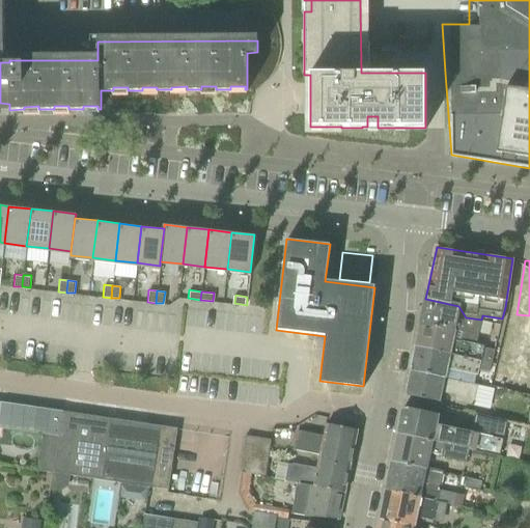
[(455,328),(478,333),(481,320),(466,317),(458,306),(425,299),(421,323),(455,328)]
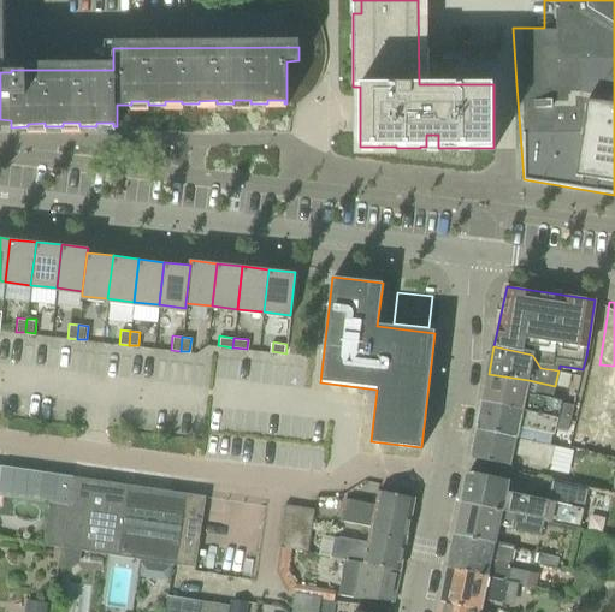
[(571,420),(574,403),(551,398),(555,386),(528,380),(489,374),(483,400),(571,420)]
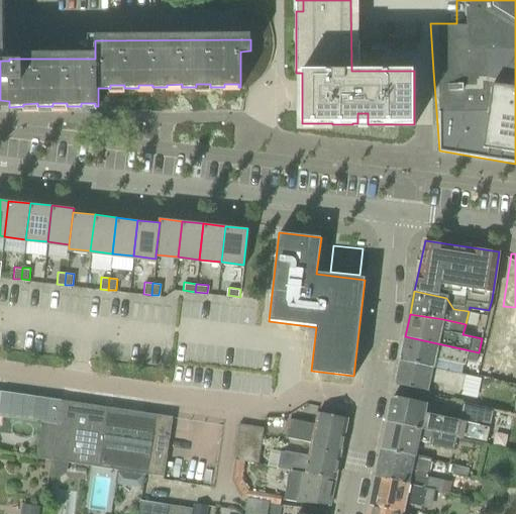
[(405,336),(400,360),(433,368),(460,373),(462,364),(465,364),(466,357),(477,360),(479,352),(405,336)]
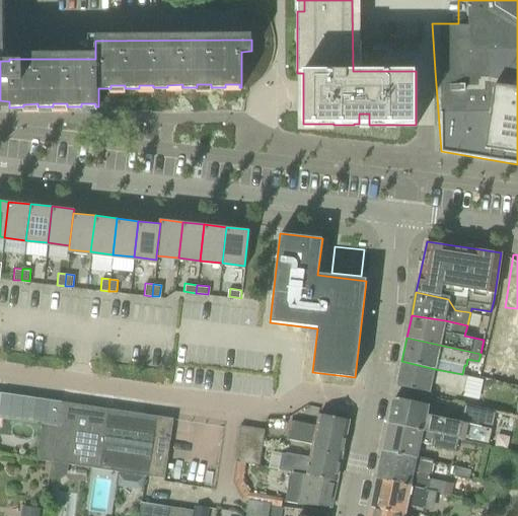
[(401,361),(396,384),(429,391),(431,382),(445,385),(444,391),(462,395),(462,394),(466,375),(462,374),(435,369),(401,361)]
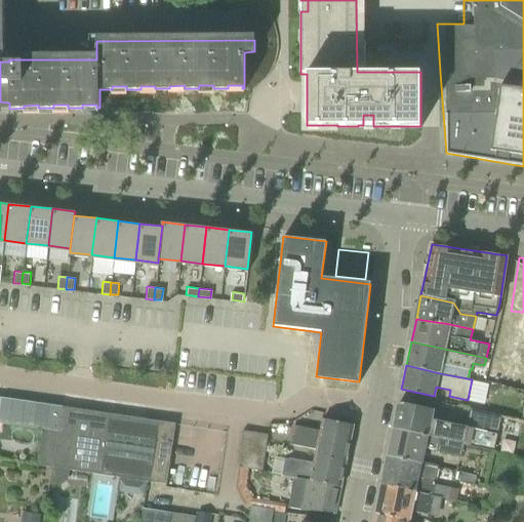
[(43,425),(57,427),(61,405),(1,396),(0,402),(0,419),(42,427),(43,425)]
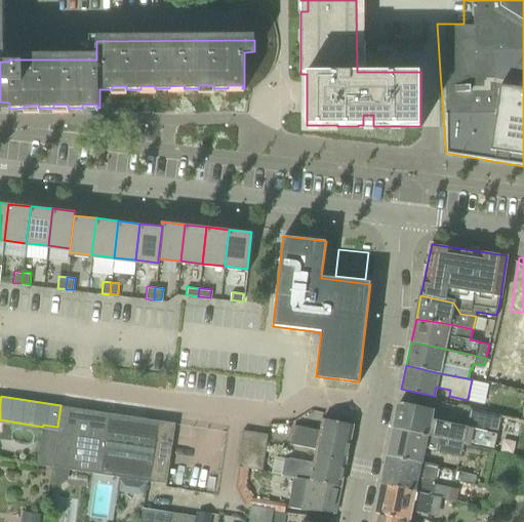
[(433,408),(399,401),(393,427),(451,440),(493,450),(500,415),(469,408),(466,422),(468,423),(467,427),(430,418),(433,408)]
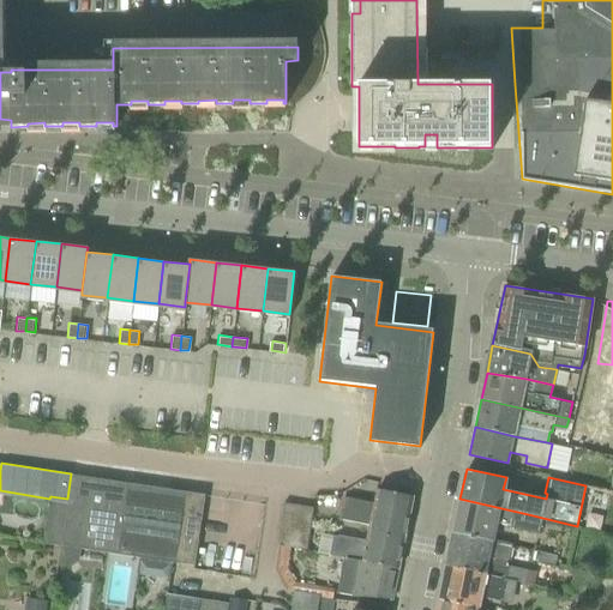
[(127,482),(72,473),(71,473),(67,499),(60,544),(61,544),(82,547),(118,553),(127,482)]
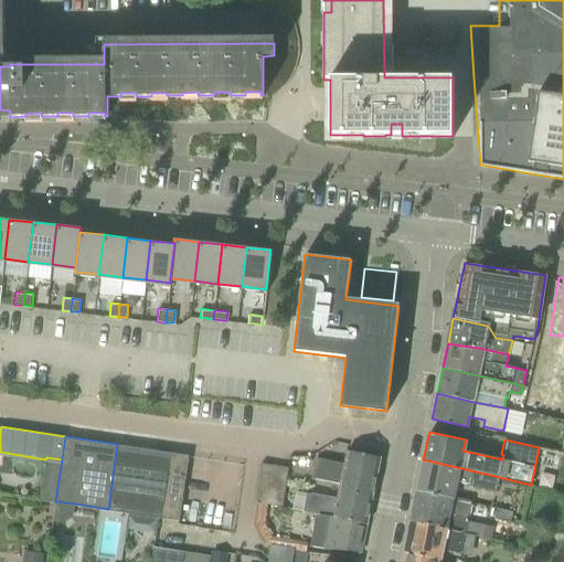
[(179,520),(189,454),(117,444),(108,509),(179,520)]
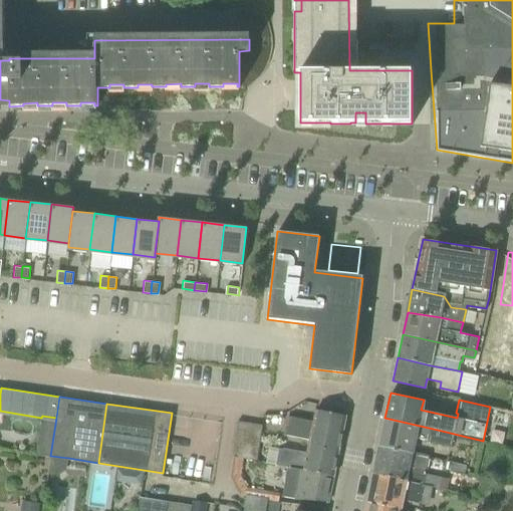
[(313,421),(289,416),(285,435),(308,440),(307,445),(338,451),(345,415),(315,409),(313,421)]
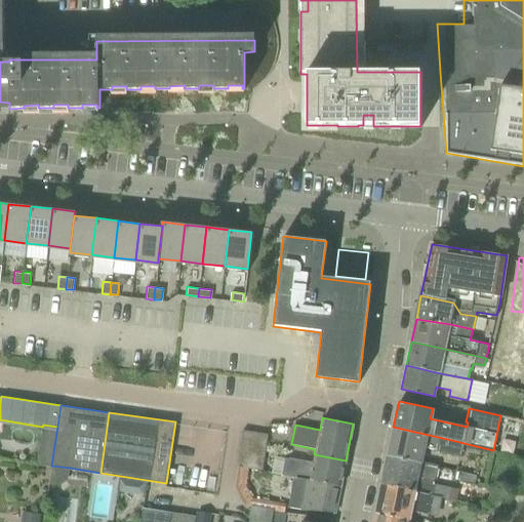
[(37,464),(51,466),(57,427),(43,425),(42,427),(37,464)]
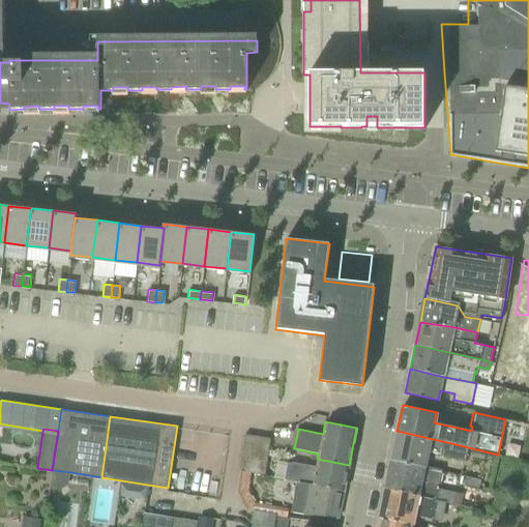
[(423,467),(423,466),(428,450),(453,456),(456,444),(397,431),(391,460),(423,467)]
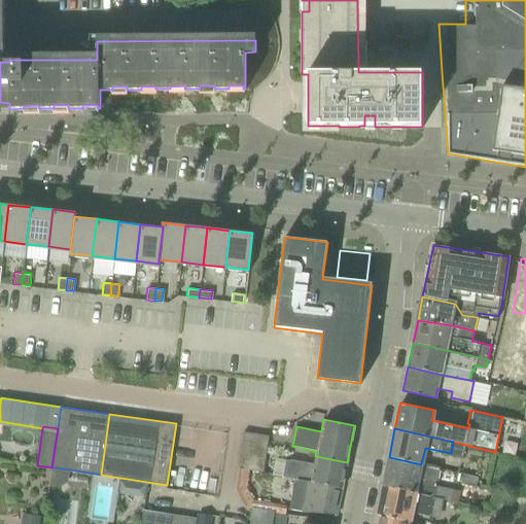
[(269,434),(243,430),(238,466),(240,467),(250,468),(263,470),(269,434)]
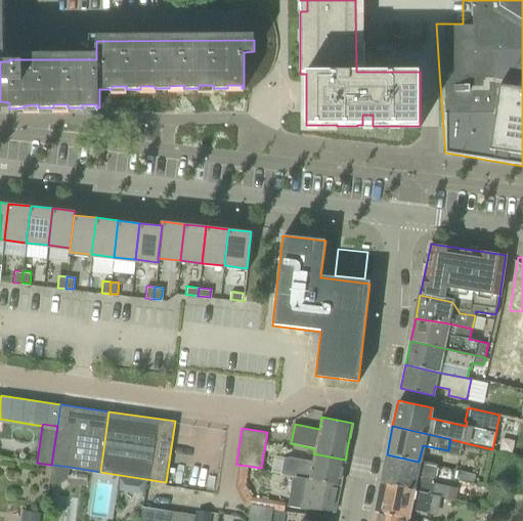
[(285,456),(281,472),(292,475),(293,475),(297,475),(297,472),(310,474),(310,478),(340,484),(345,460),(313,453),(312,461),(298,458),(285,456)]
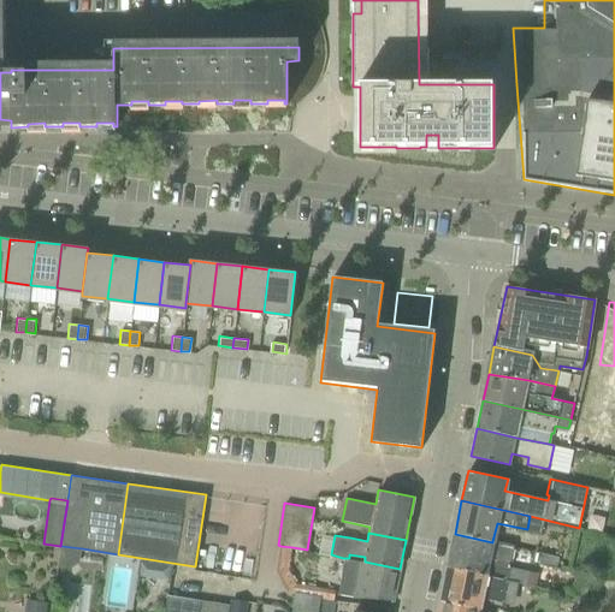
[(448,566),(518,583),(518,582),(527,583),(530,570),(509,565),(514,546),(492,541),(492,542),(455,534),(448,566)]
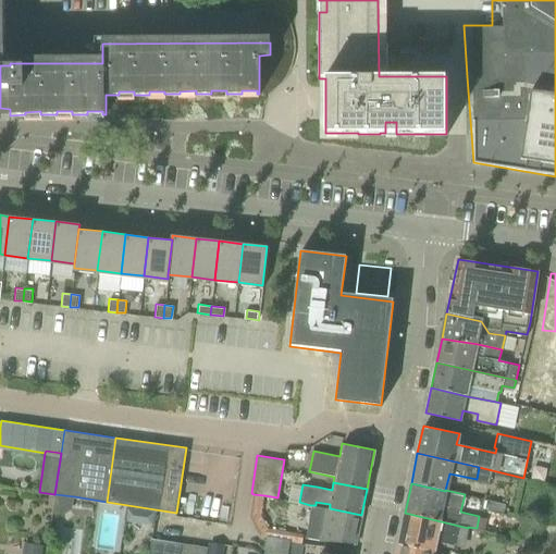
[(74,496),(56,494),(53,513),(63,514),(72,508),(74,496)]
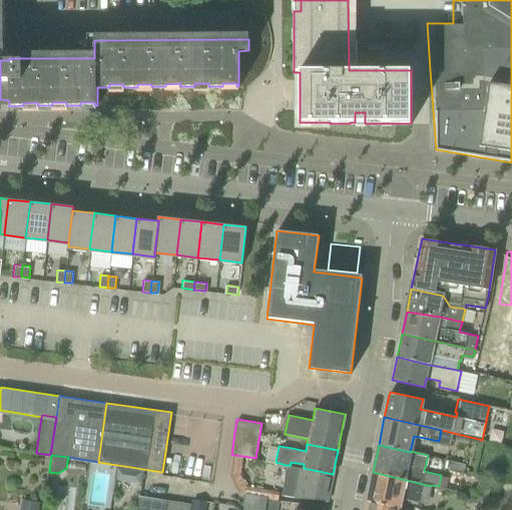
[(241,473),(243,456),(233,455),(230,475),(239,493),(246,494),(246,493),(267,496),(279,497),(280,491),(265,489),(265,486),(248,483),(248,486),(247,486),(241,473)]
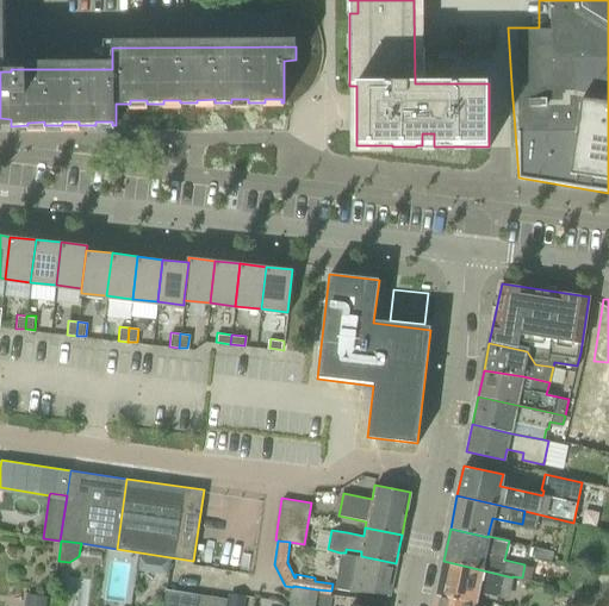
[(552,560),(553,550),(534,545),(530,544),(528,554),(532,555),(552,560)]
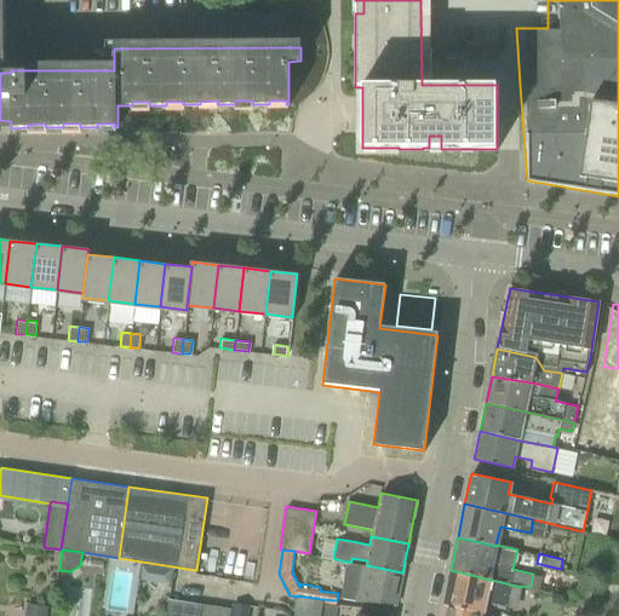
[(355,598),(394,604),(396,604),(402,573),(367,565),(351,562),(347,562),(345,562),(340,596),(355,598)]
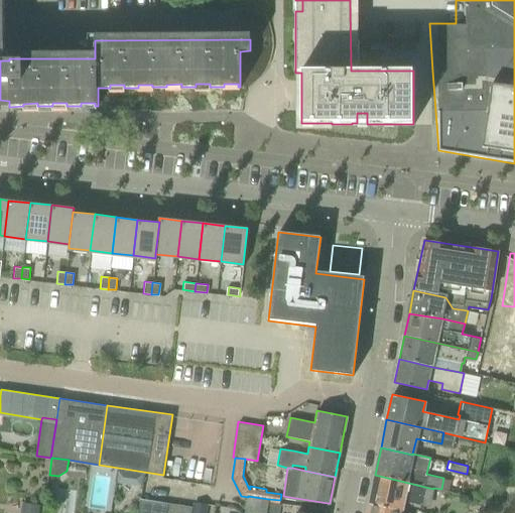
[(117,482),(141,485),(143,473),(118,470),(117,482)]
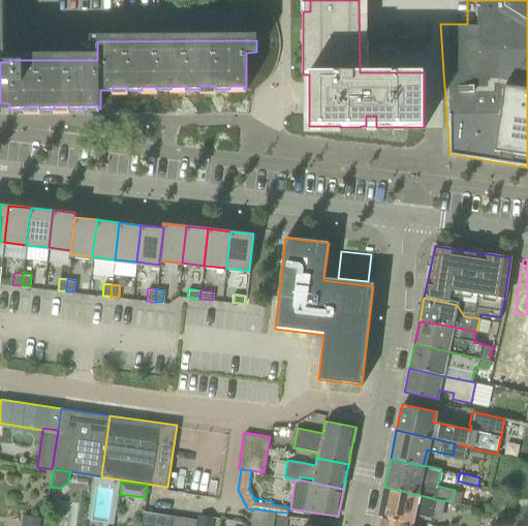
[(414,514),(441,519),(444,501),(384,487),(378,516),(409,522),(412,523),(414,514)]
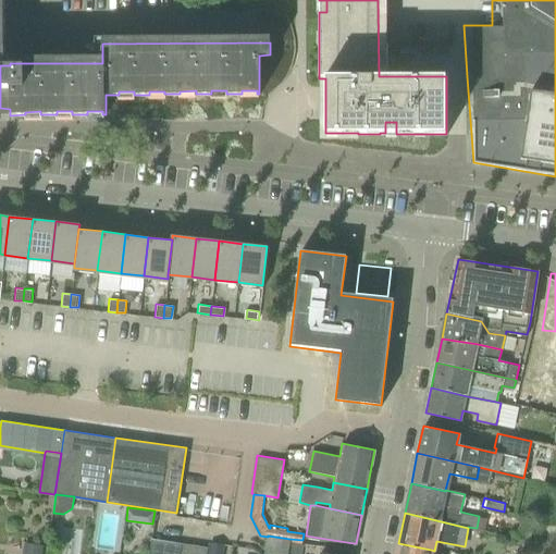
[(520,522),(517,536),(536,540),(539,527),(520,522)]
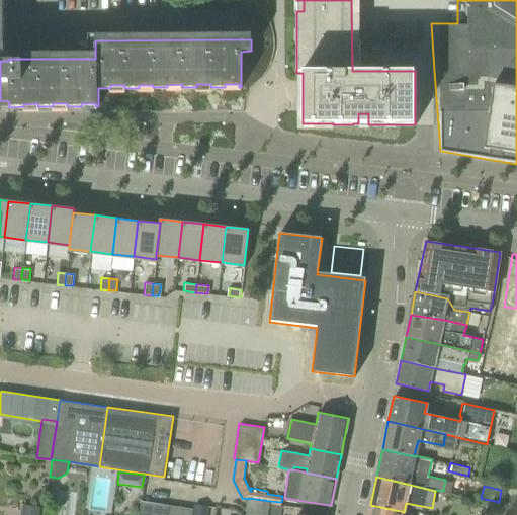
[(246,513),(254,514),(267,514),(268,512),(269,501),(249,498),(249,499),(246,513)]
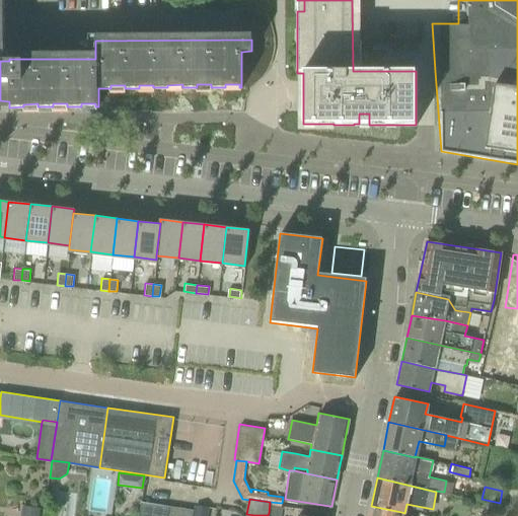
[(168,515),(170,505),(141,501),(139,515),(168,515)]
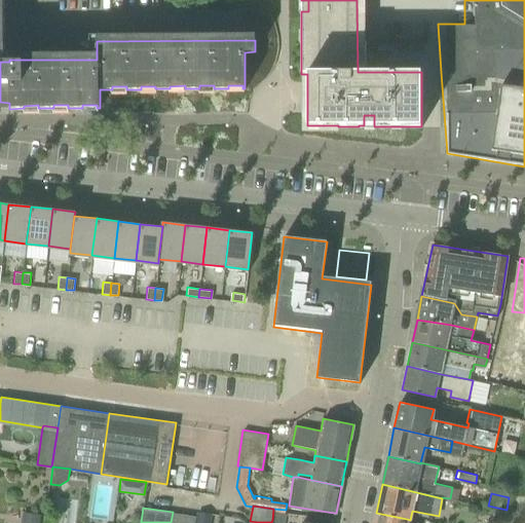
[(504,522),(508,512),(490,508),(487,522),(504,522)]
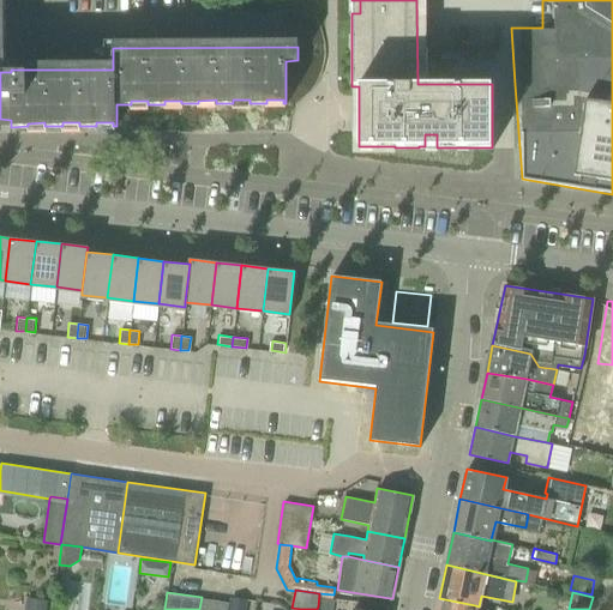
[(319,593),(318,607),(332,609),(335,598),(334,598),(334,595),(319,593)]
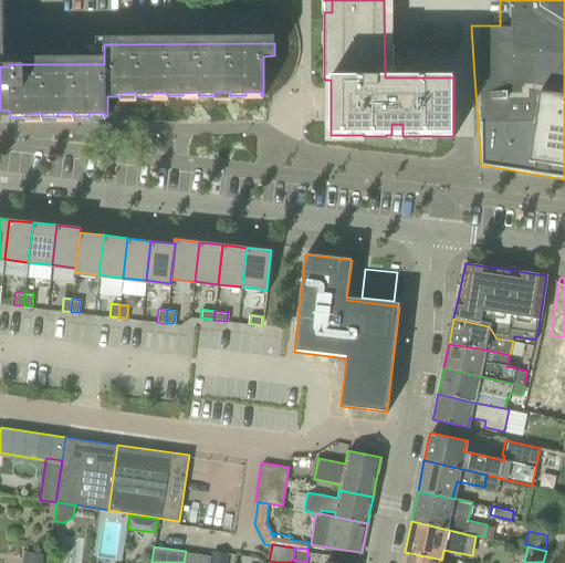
[(186,551),(184,562),(209,562),(210,562),(211,555),(186,551)]
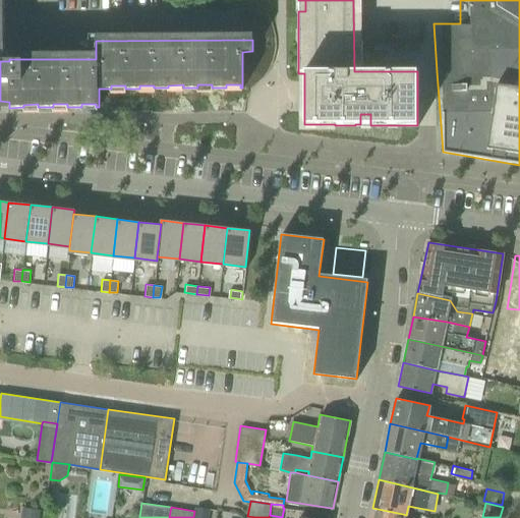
[(194,511),(193,517),(199,517),(207,517),(209,508),(196,507),(195,507),(194,511)]
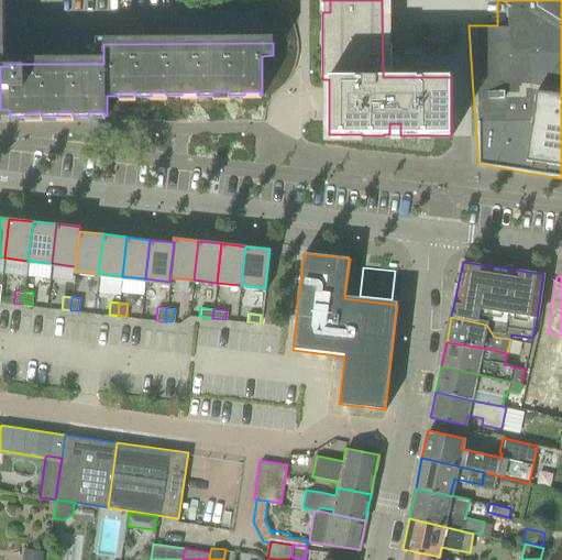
[(44,559),(46,551),(35,549),(34,559),(44,559)]
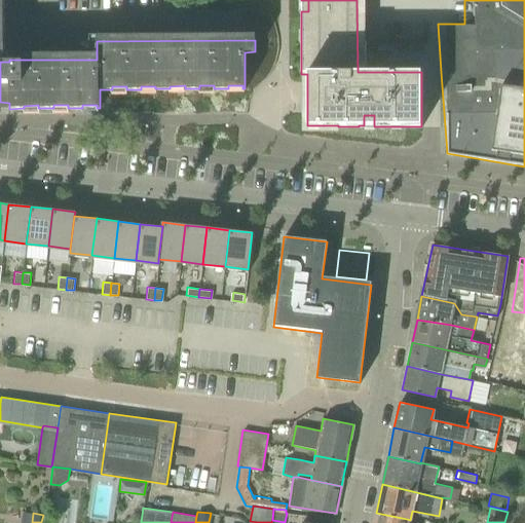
[(406,522),(407,519),(376,513),(373,522),(406,522)]
